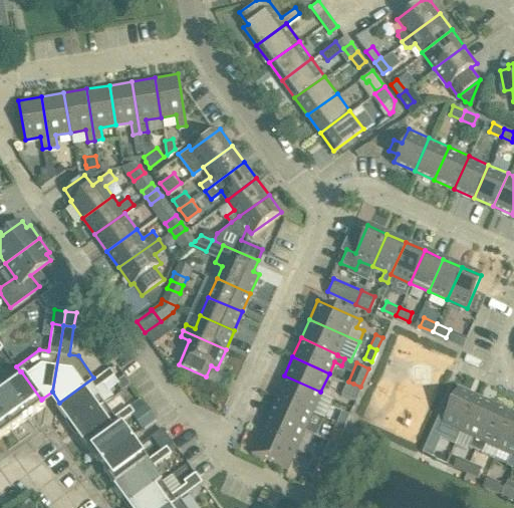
[(59,403),(56,404),(71,425),(104,401),(94,387),(113,372),(109,366),(93,377),(59,403)]
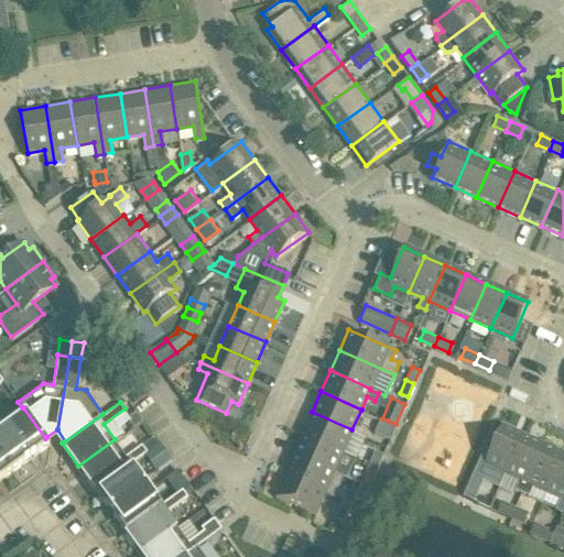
[(22,407),(4,421),(30,455),(49,440),(46,437),(45,438),(23,407),(22,407)]
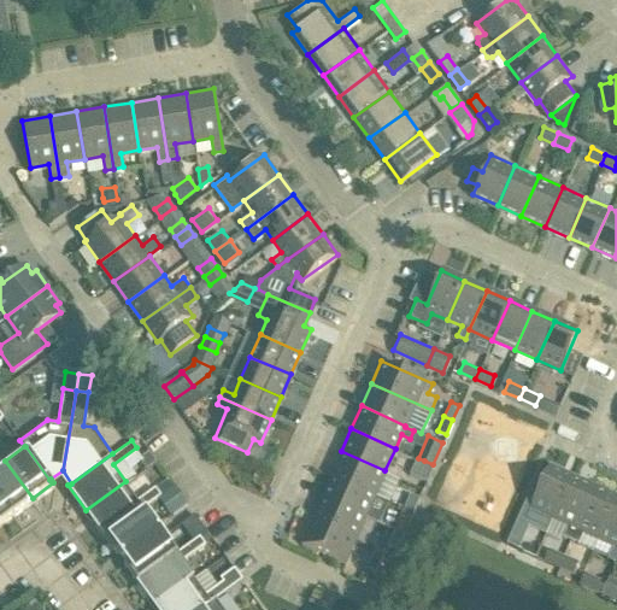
[(341,451),(330,474),(375,493),(385,470),(341,451)]
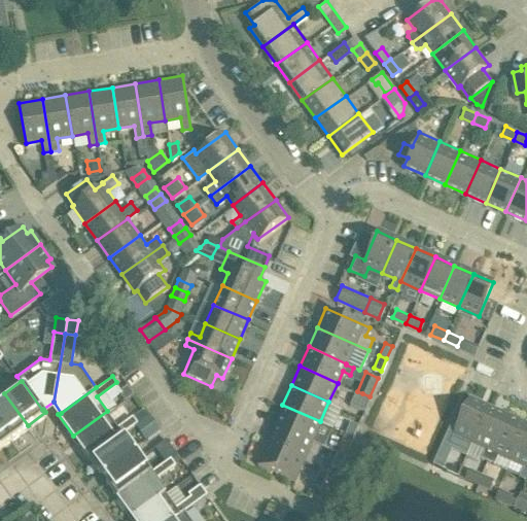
[(0,422),(10,438),(28,425),(4,393),(0,396),(0,422)]
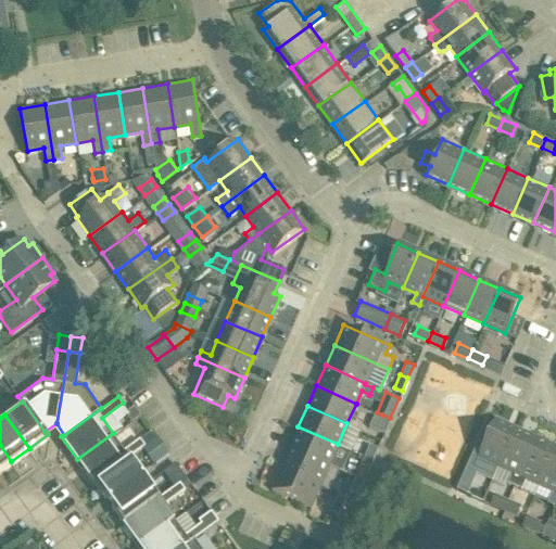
[(382,415),(377,428),(384,431),(390,418),(382,415)]
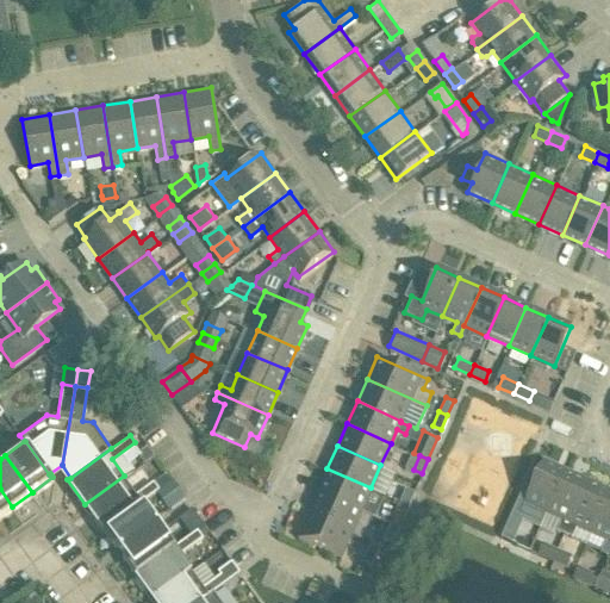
[(522,486),(511,511),(522,516),(540,524),(565,467),(542,458),(528,490),(522,486)]
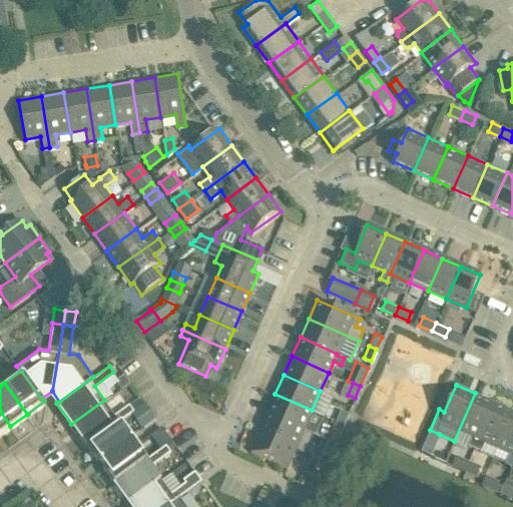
[(475,393),(454,441),(466,446),(468,443),(474,446),(494,401),(475,393)]
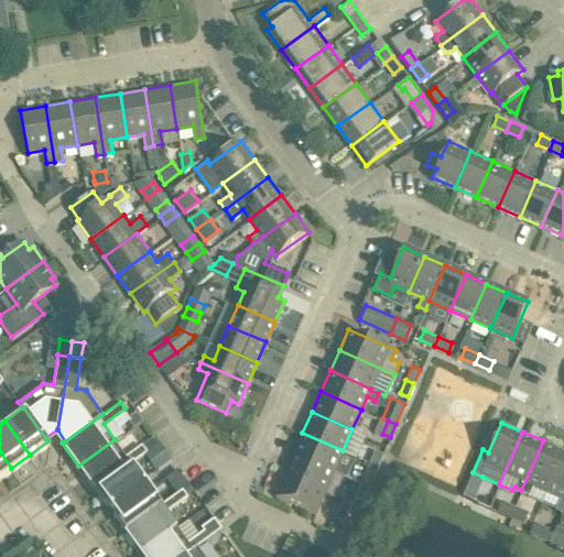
[(302,433),(293,454),(334,471),(343,450),(302,433)]
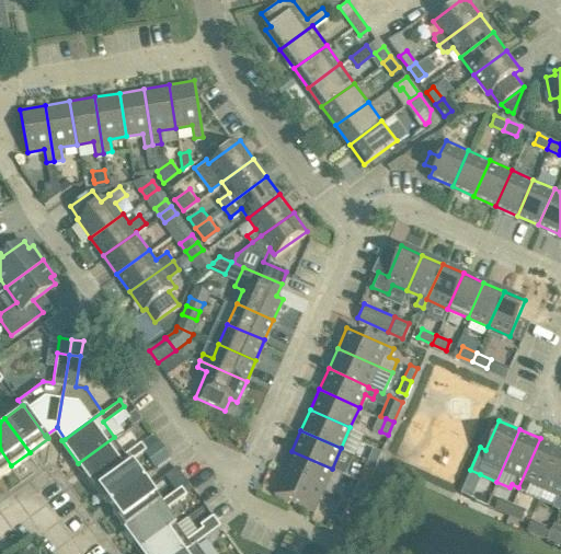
[(114,437),(78,463),(93,484),(92,484),(93,485),(129,459),(146,448),(140,440),(124,452),(114,437)]
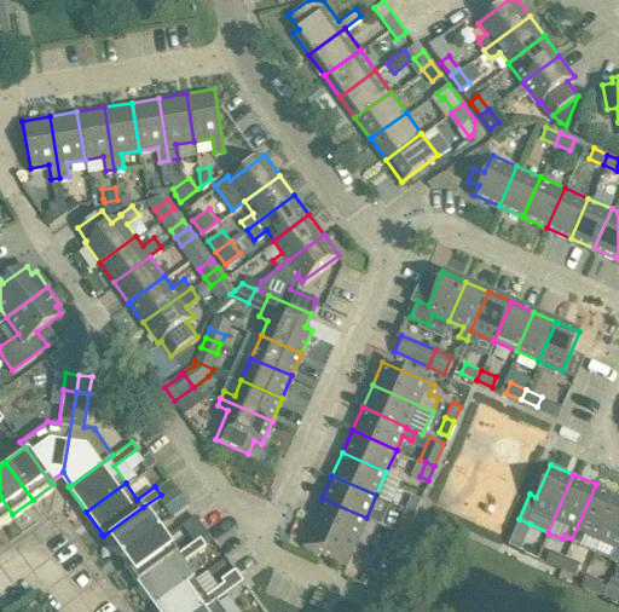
[(174,484),(157,497),(171,515),(187,502),(174,484)]
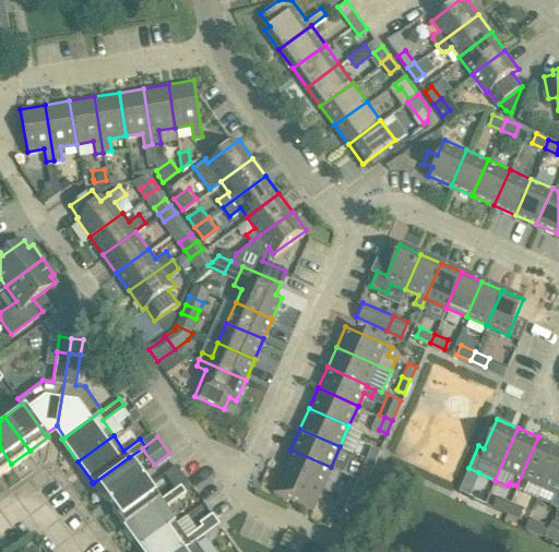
[(538,436),(516,486),(524,489),(527,480),(540,486),(558,446),(538,436)]
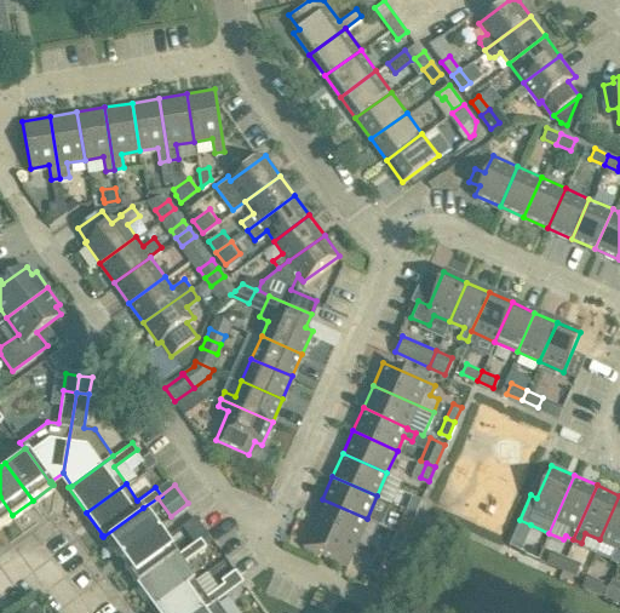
[(412,494),(406,509),(414,513),(420,498),(412,494)]
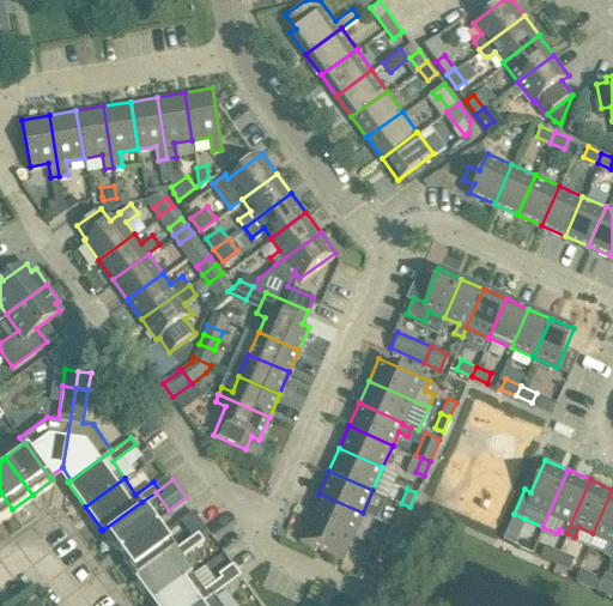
[(593,533),(588,544),(611,555),(612,549),(612,489),(612,490),(593,533)]
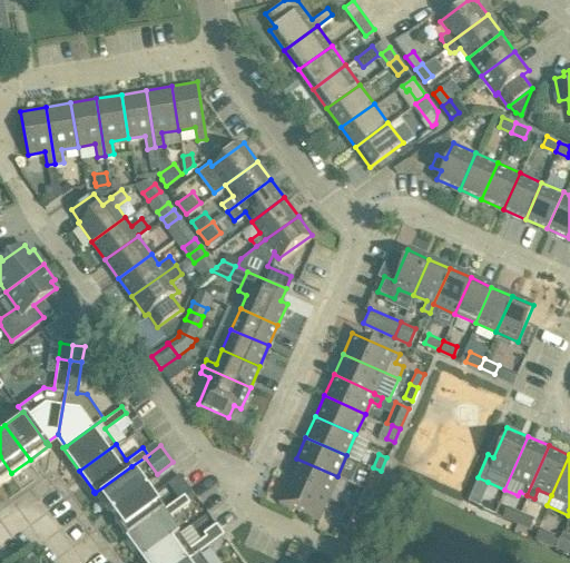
[(0,481),(11,473),(0,456),(0,481)]
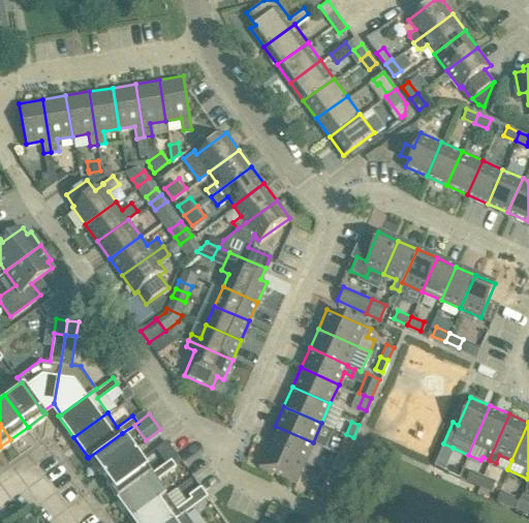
[(275,426),(267,445),(304,462),(313,442),(275,426)]
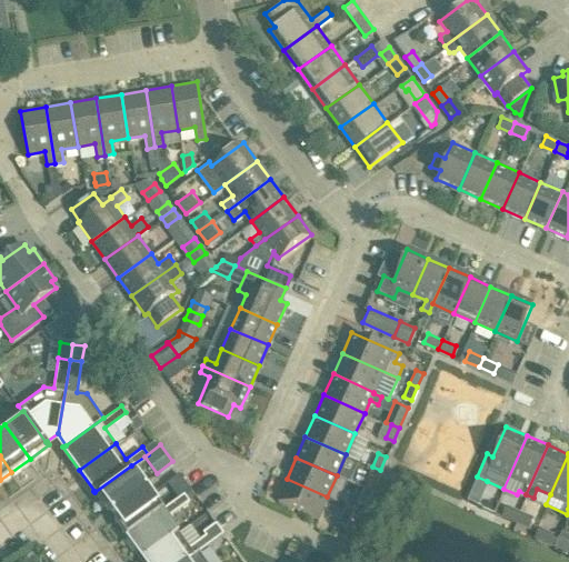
[(131,465),(95,492),(107,509),(143,482),(131,465)]
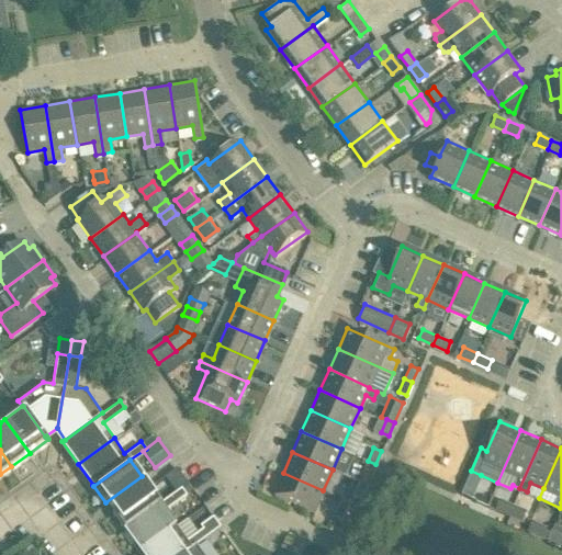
[(368,461),(362,473),(370,476),(375,464),(368,461)]
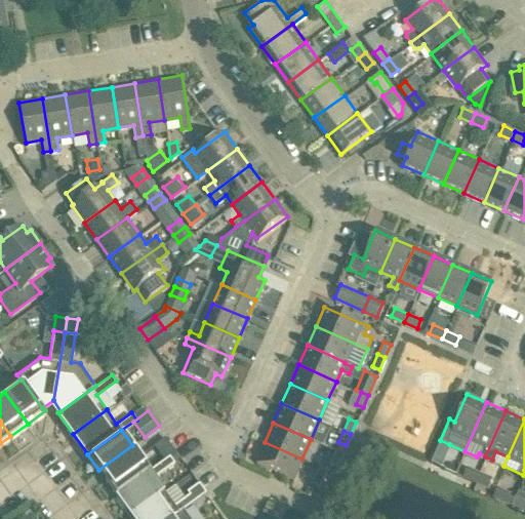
[(175,449),(165,435),(155,442),(165,456),(169,454),(175,449)]
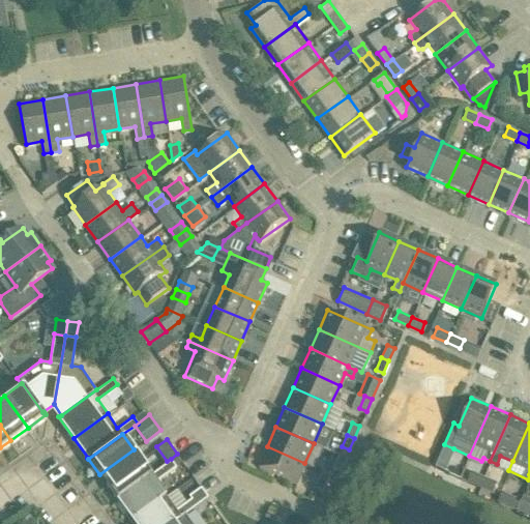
[(443,444),(435,464),(444,468),(453,448),(444,444),(443,444)]
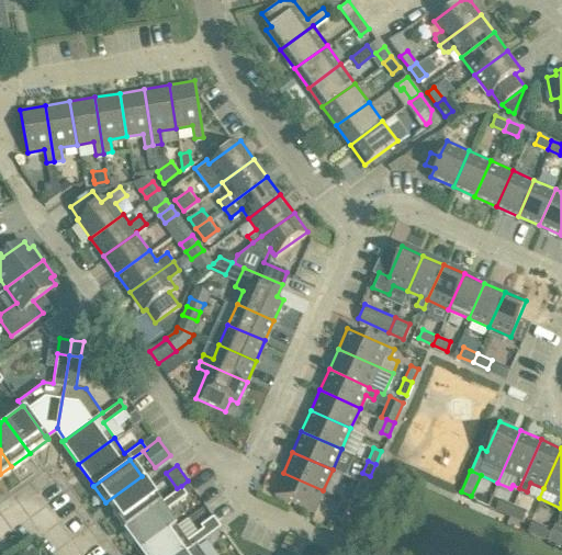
[(283,473),(273,493),(314,510),(323,490),(283,473)]
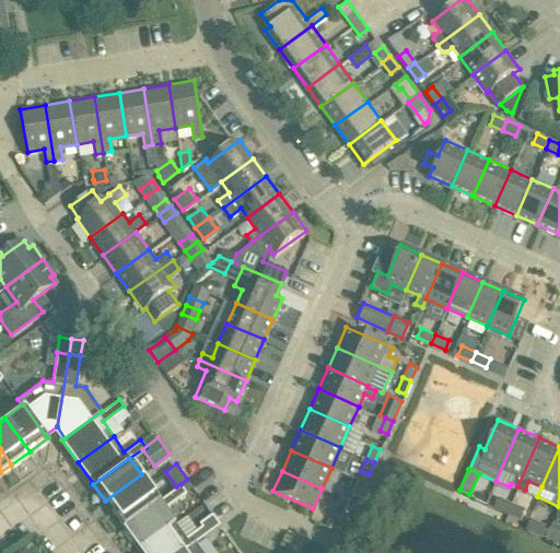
[(358,479),(351,492),(360,495),(365,482),(358,479)]
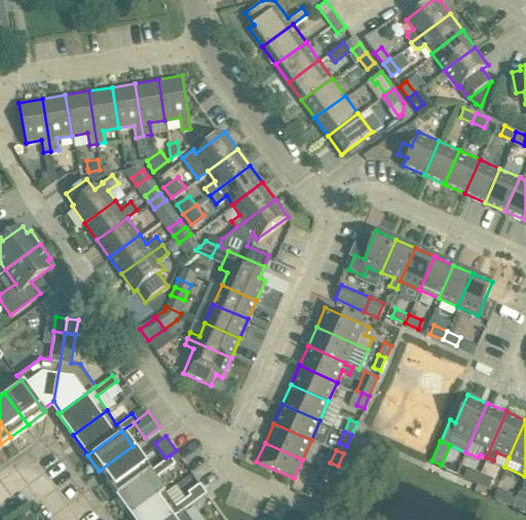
[(139,454),(105,479),(116,494),(150,470),(139,454)]
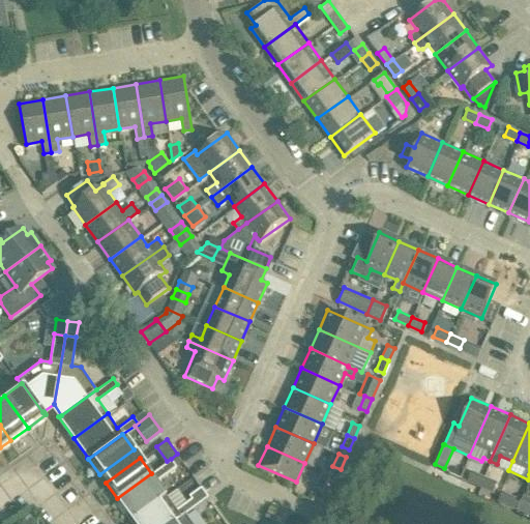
[(167,461),(151,473),(117,498),(117,499),(118,499),(131,518),(166,494),(155,479),(175,465),(171,459),(167,461)]
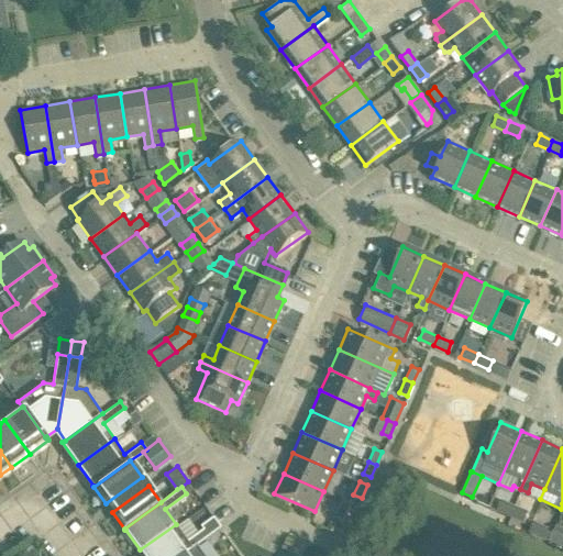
[(500,498),(496,508),(509,513),(514,504),(500,498)]
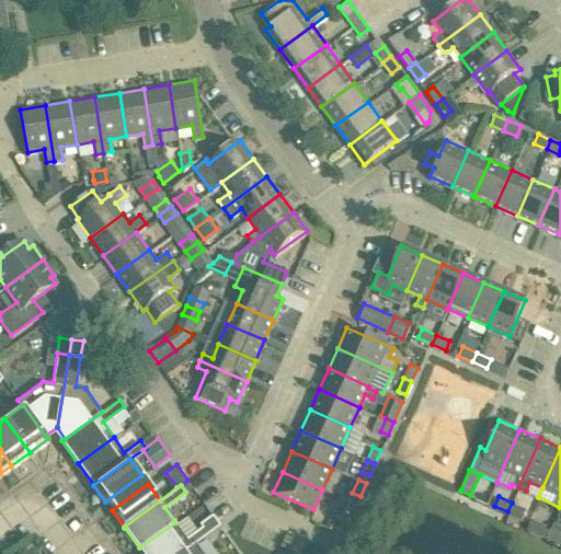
[(341,497),(338,505),(345,509),(348,500),(341,497)]
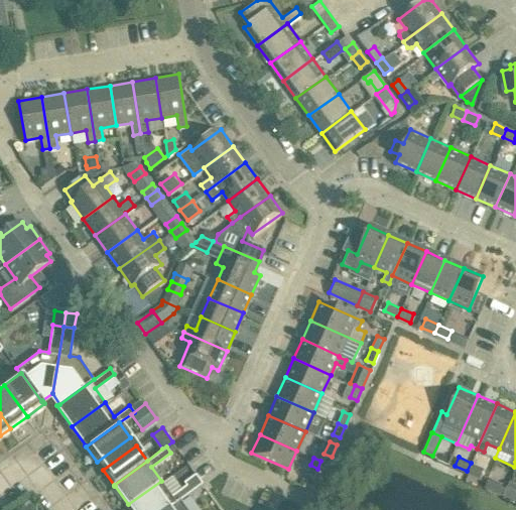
[(471,463),(467,471),(479,477),(483,468),(471,463)]
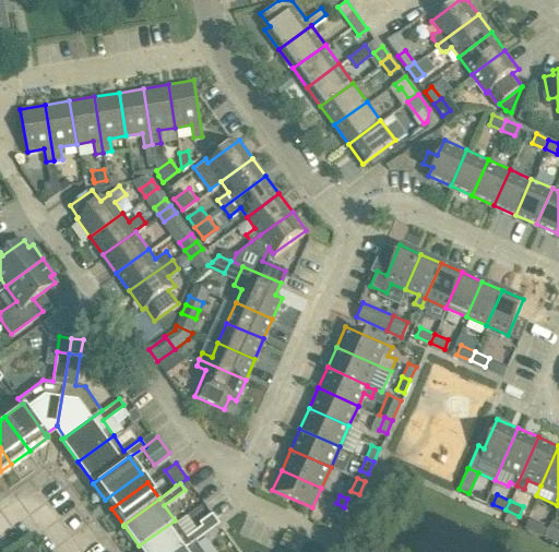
[(332,512),(341,515),(344,507),(336,503),(332,512)]
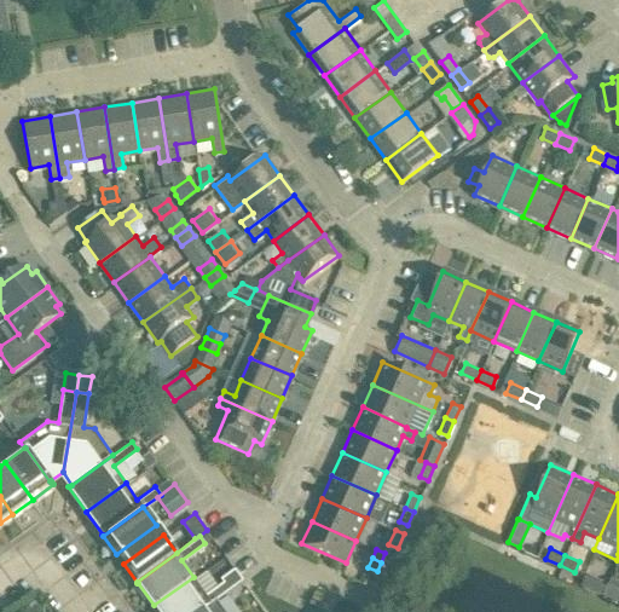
[(194,577),(154,605),(158,611),(196,611),(215,598),(242,578),(233,567),(220,577),(223,581),(206,594),(194,577)]
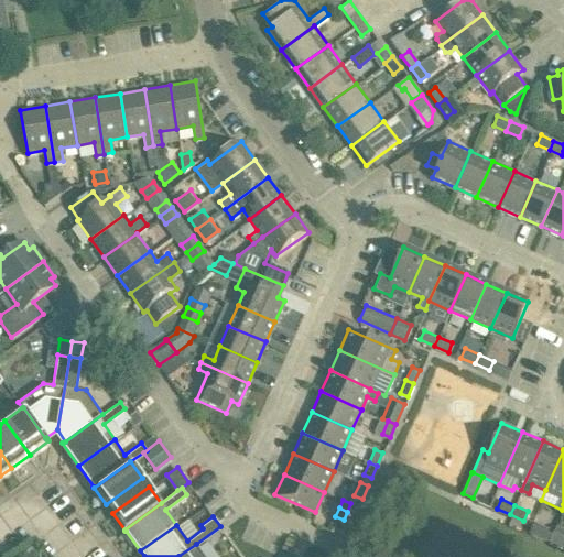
[(540,523),(535,533),(549,538),(553,530),(540,523)]
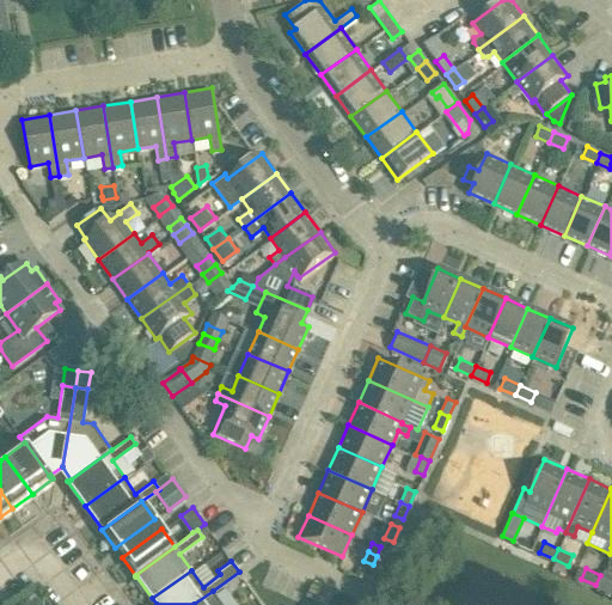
[(611,580),(600,575),(595,585),(610,592),(611,586),(611,580)]
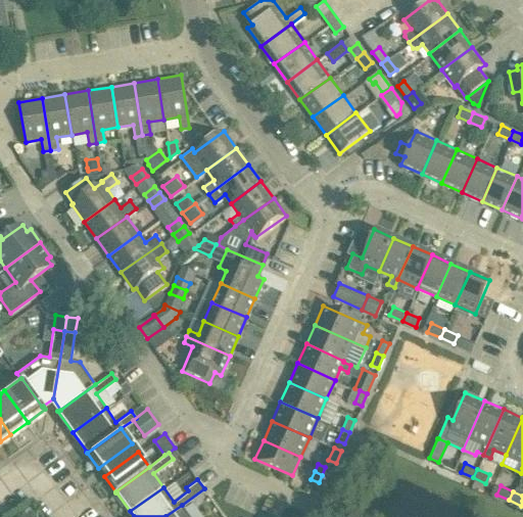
[(165,516),(191,516),(182,505),(165,516)]
